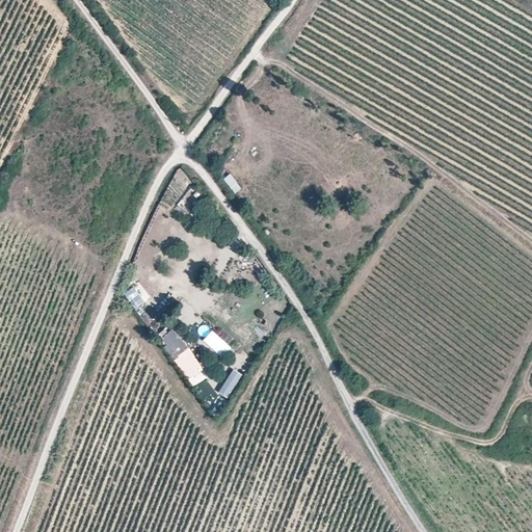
[(222,182),(236,194),(242,188),(229,175),(222,182)]
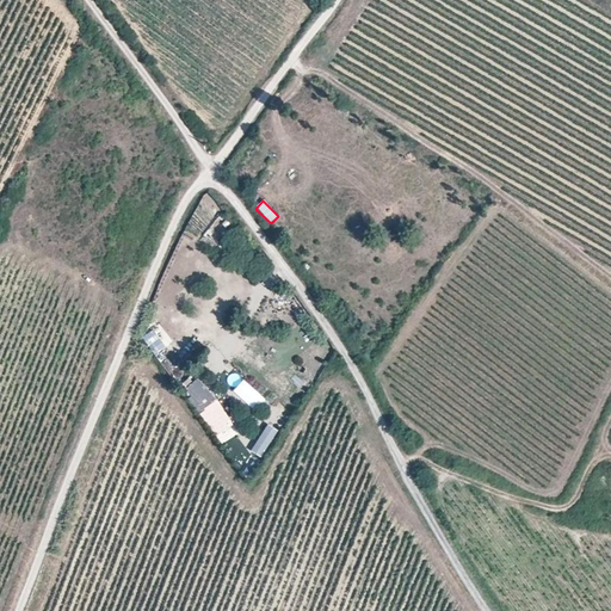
[(156,356),(173,341),(159,325),(142,339),(156,356)]
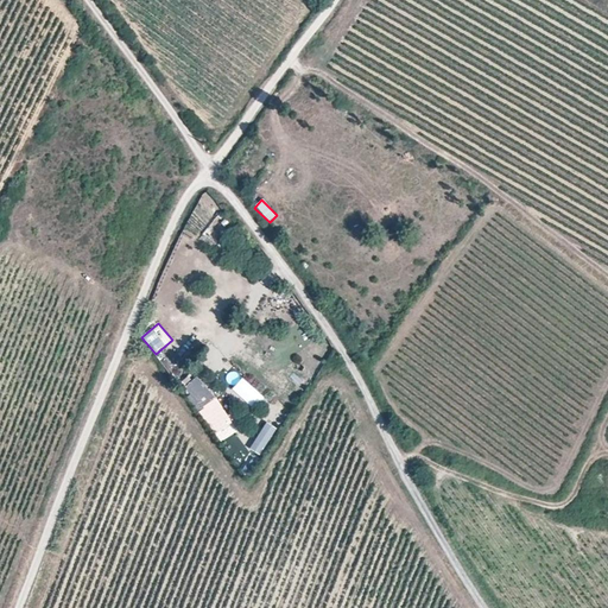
[(214,396),(196,377),(184,387),(202,406),(214,396)]
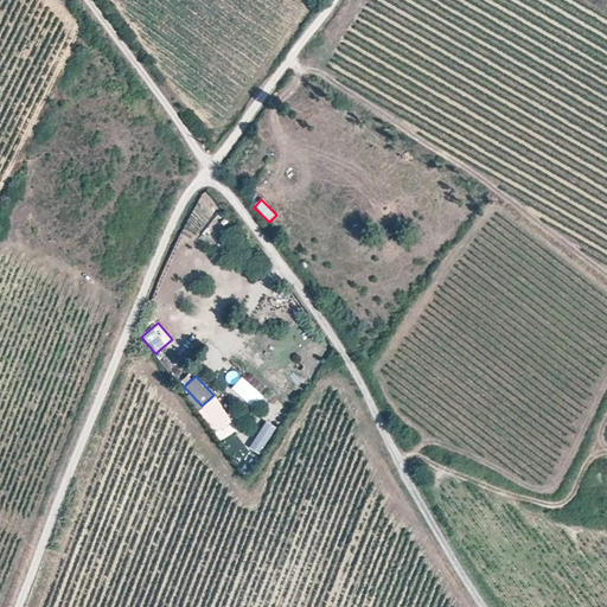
[(246,397),(253,387),(243,381),(236,391),(246,397)]
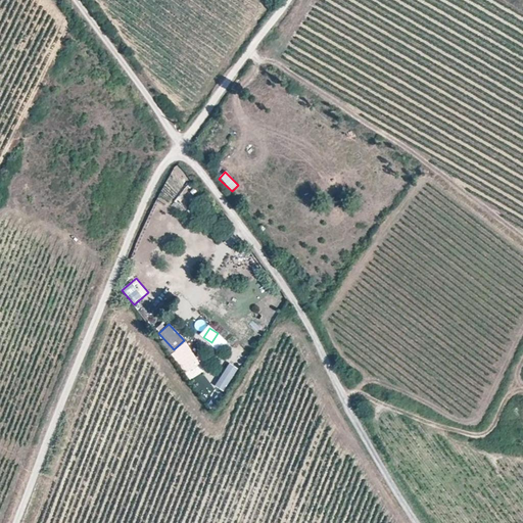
[(187,345),(175,351),(185,370),(197,363),(187,345)]
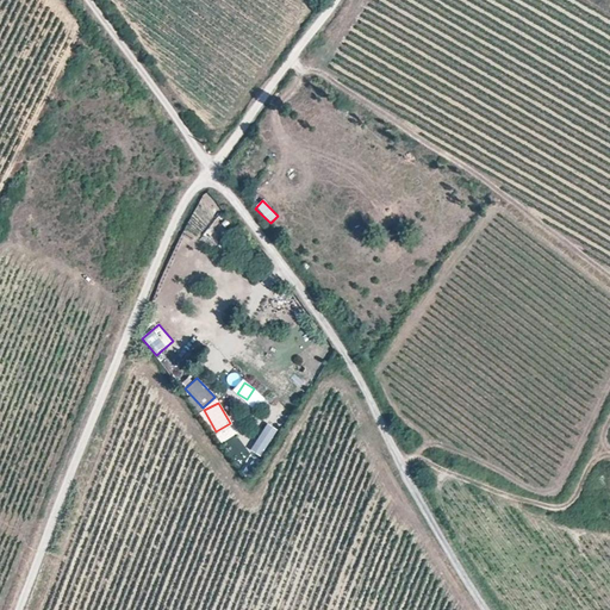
[(262,458),(279,430),(268,423),(251,450),(262,458)]
